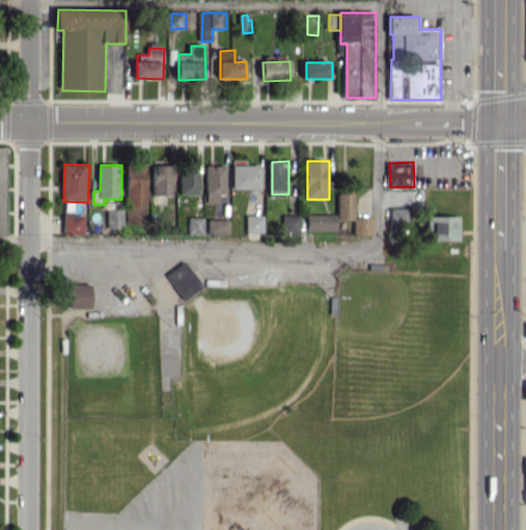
[(156,196),(174,196),(175,166),(157,165),(156,196)]
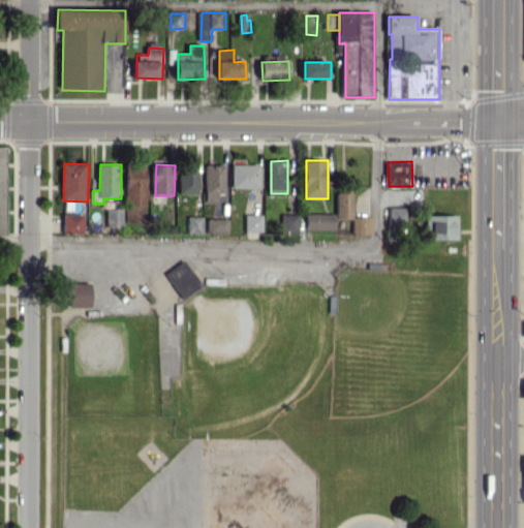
[(262,189),(262,165),(234,164),(234,188),(262,189)]
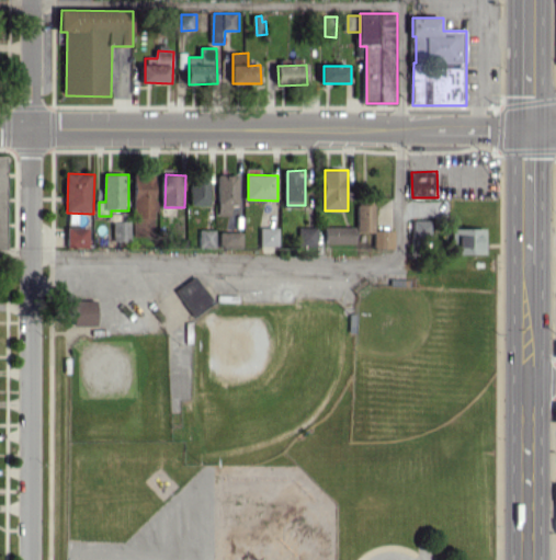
[(212,206),(213,175),(193,175),(193,206),(212,206)]
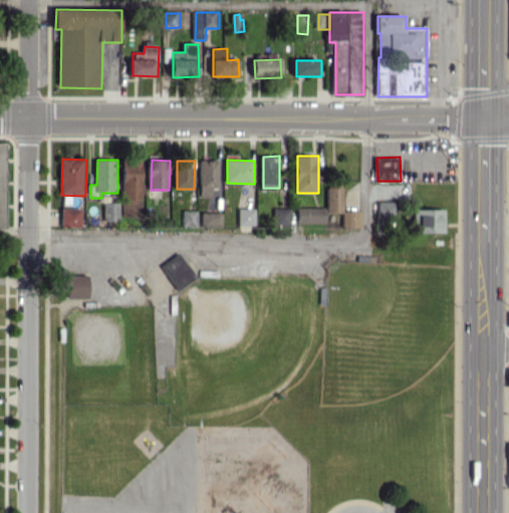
[(202,161),(202,197),(214,198),(215,189),(220,189),(220,161),(202,161)]
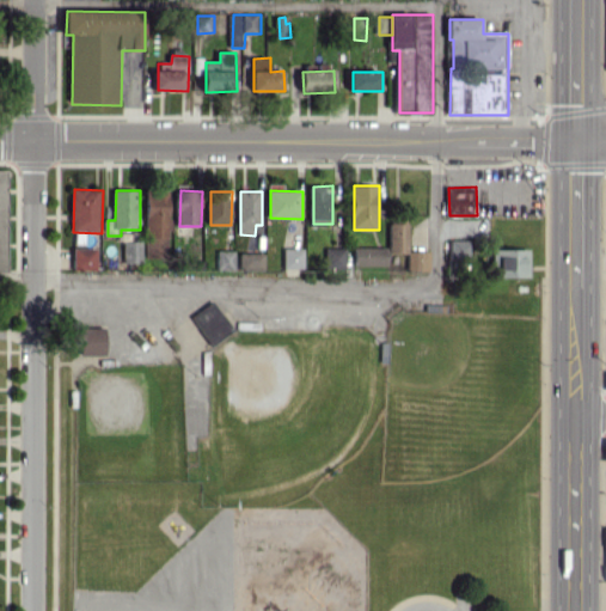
[(171,193),(147,193),(148,258),(172,258),(171,193)]
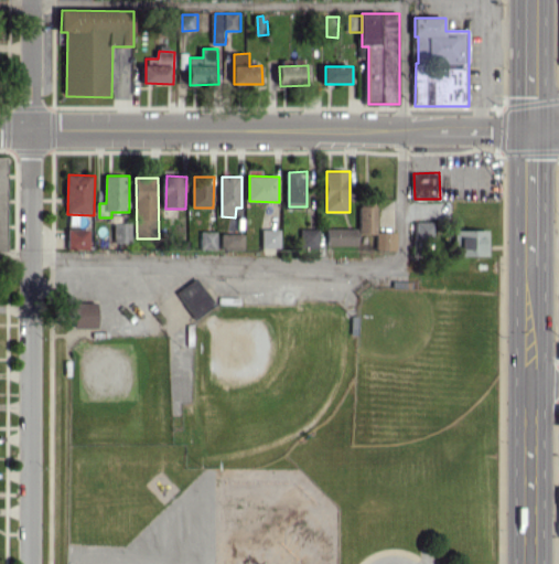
[(379,208),(362,208),(362,234),(379,234),(379,208)]
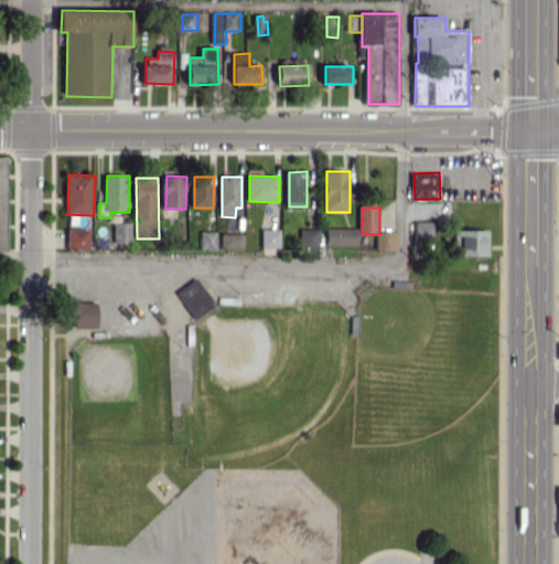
[(418,242),(437,243),(438,222),(419,222),(418,242)]
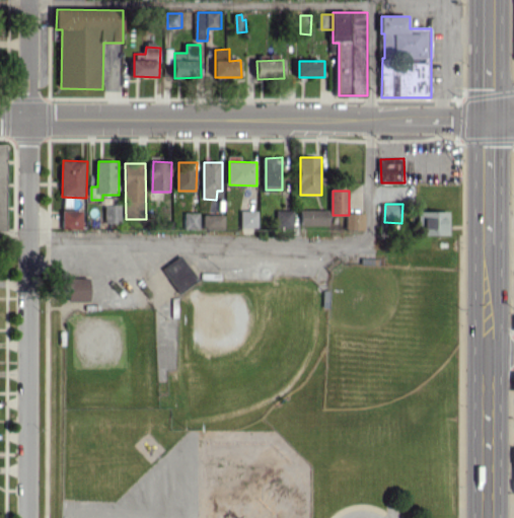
[(107,223),(124,223),(124,205),(107,205),(107,223)]
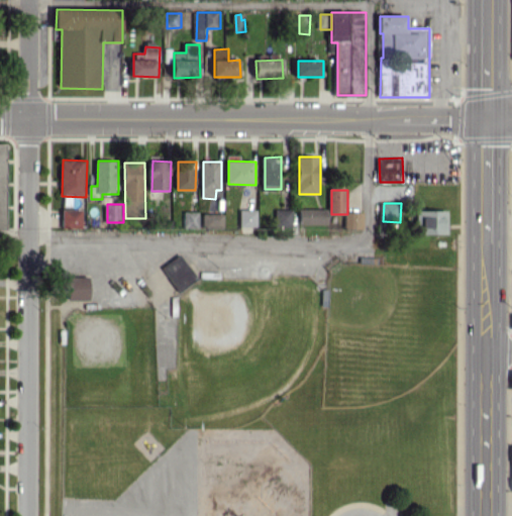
[(278,225),(296,226),(296,210),(278,209),(278,225)]
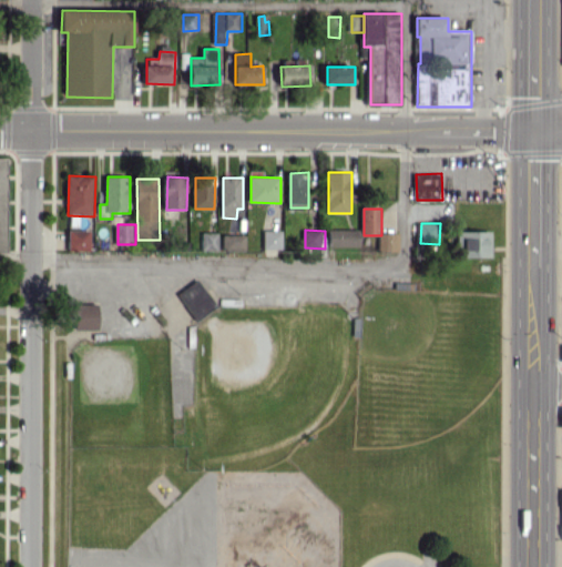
[(331,246),(363,246),(363,230),(331,230),(331,246)]
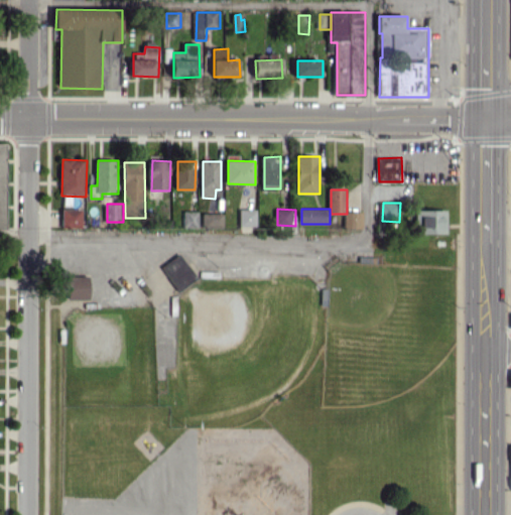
[(65,228),(84,228),(84,210),(64,210),(65,228)]
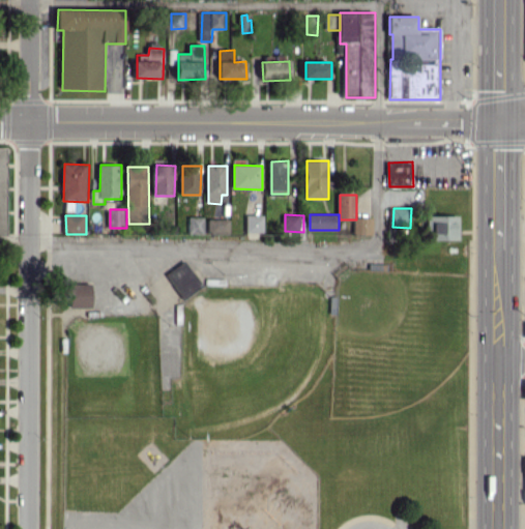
[(249,232),(266,232),(266,215),(249,215),(249,232)]
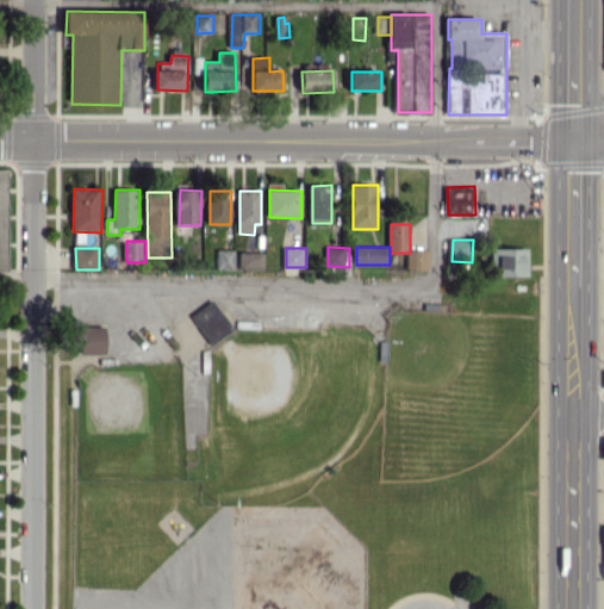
[(530,248),(494,249),(494,277),(530,277),(530,248)]
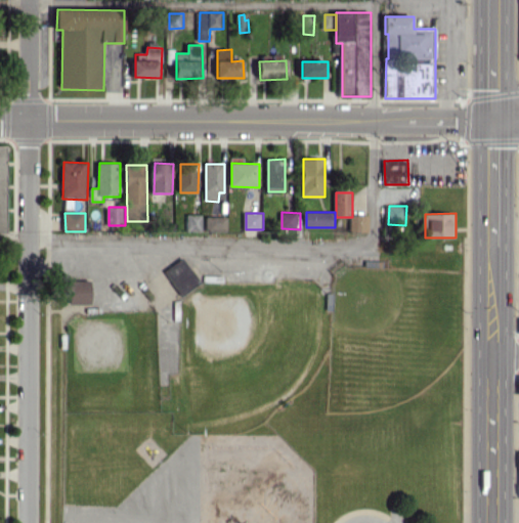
[(204,230),(204,215),(189,215),(188,230),(204,230)]
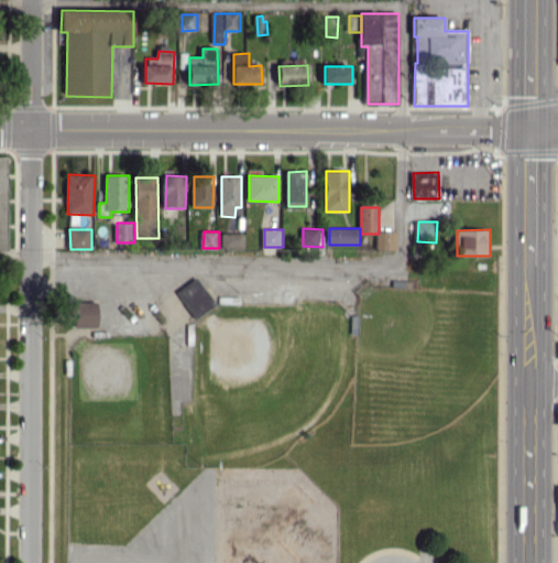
[(398,233),(379,231),(379,249),(398,250),(398,233)]
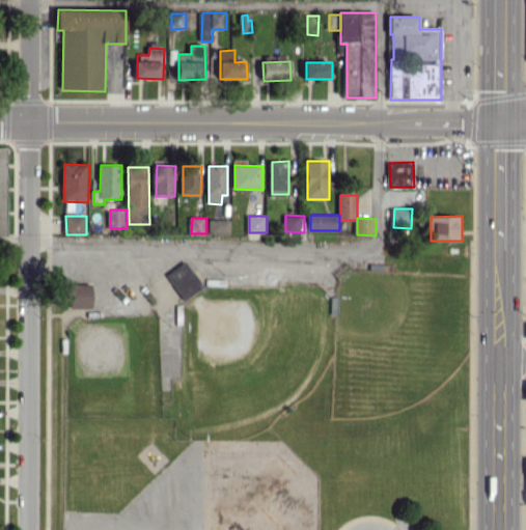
[(232,234),(232,220),(212,220),(212,234),(232,234)]
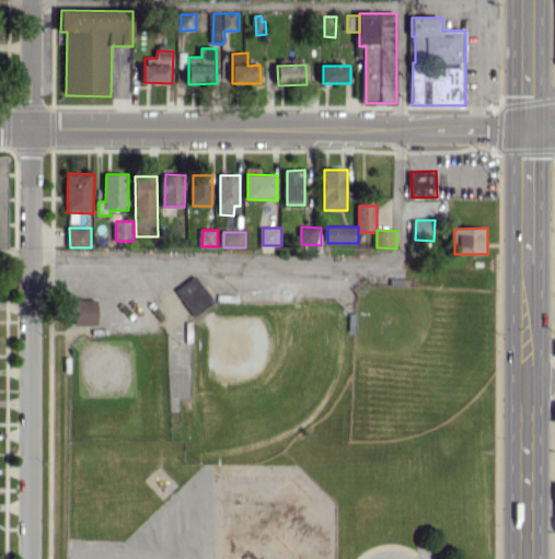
[(178,289),(195,316),(217,304),(200,276),(178,289)]
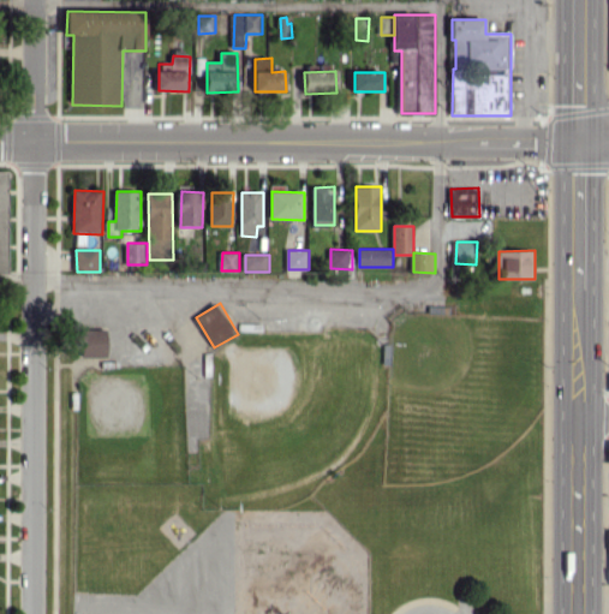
[(84,358),(108,357),(108,329),(83,329),(84,358)]
